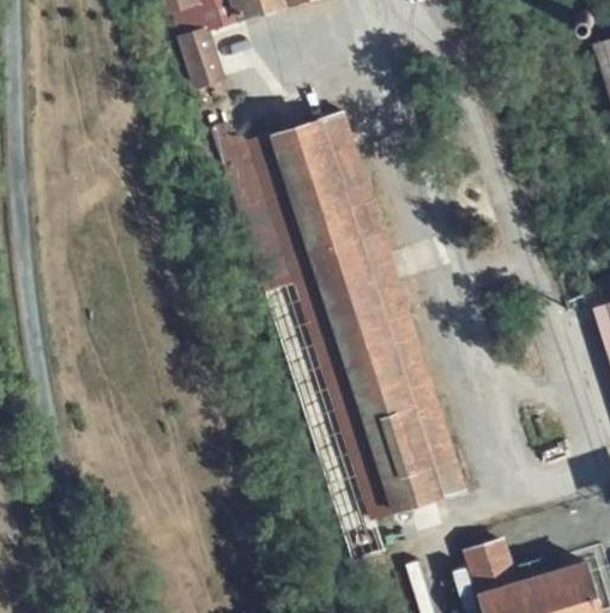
[(210,30),(295,0),(153,0),(161,18),(175,14),(195,86),(224,78),(210,30)]
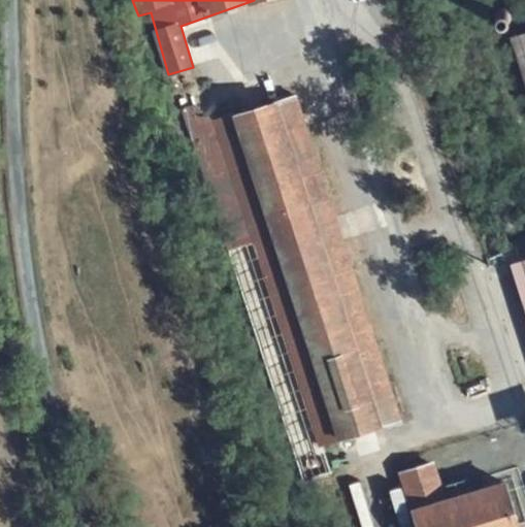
[(503,10),(499,7),(494,6),(492,6),(488,9),(485,13),(484,17),(485,22),(488,25),(492,28),(497,28),(502,25),(505,21),(505,15),(503,10)]
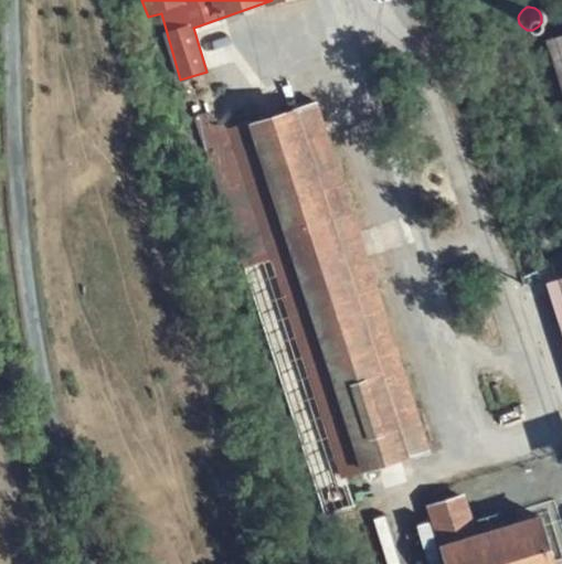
[(561,39),(548,43),(561,85),(561,39)]
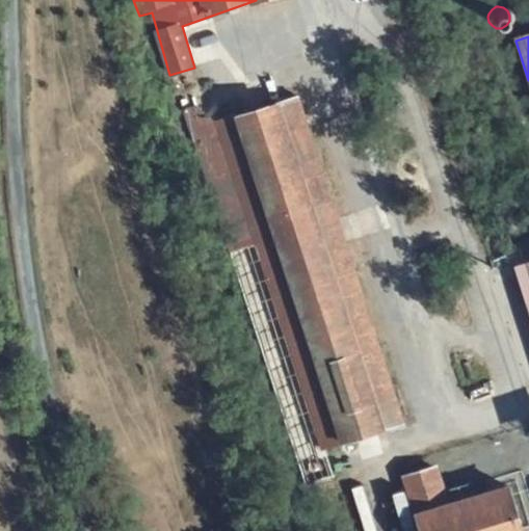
[(182,108),(255,343),(283,335),(320,453),(404,426),(299,96),(215,122),(196,104),(182,108)]
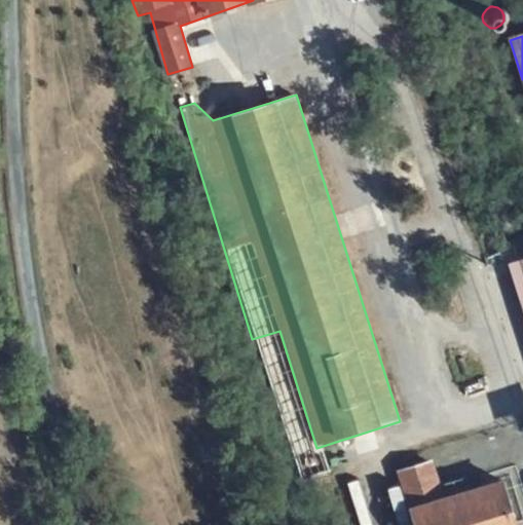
[(402,473),(418,524),(518,524),(505,481),(445,500),(434,463),(402,473)]
